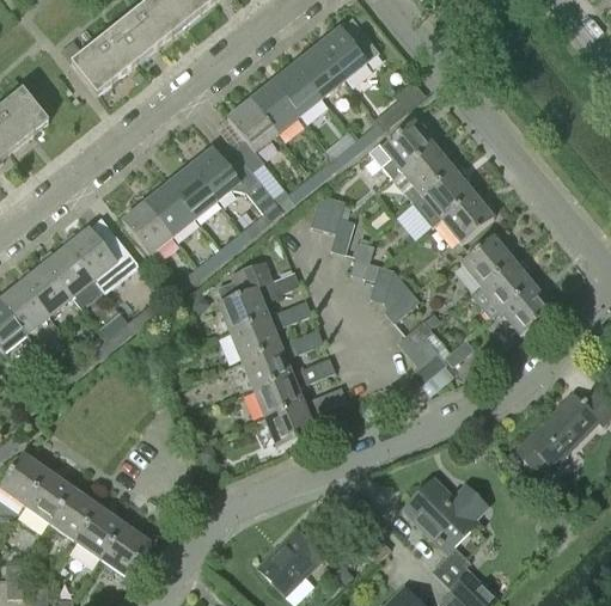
[(187,24),(167,0),(150,0),(72,62),(97,95),(187,24)]
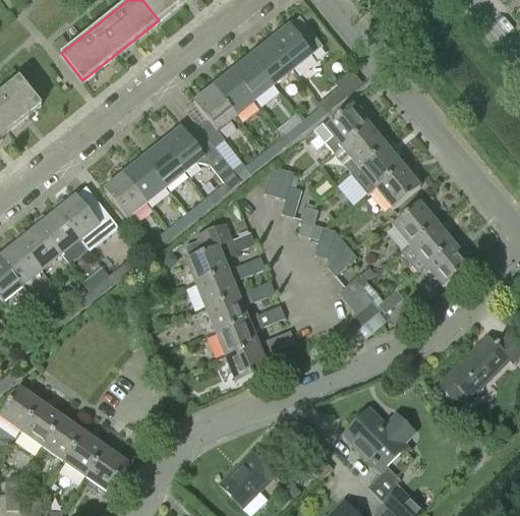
[(142,0),(159,20),(183,0),(142,0)]
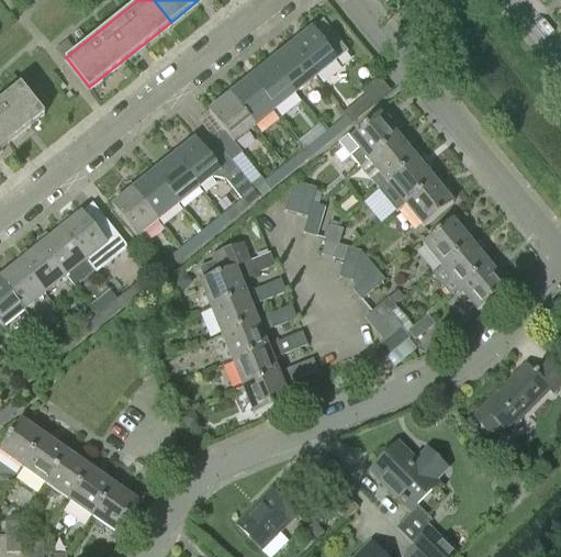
[(292,42),(317,74),(338,57),(338,56),(347,48),(348,49),(349,48),(324,17),(323,18),(314,25),(313,25),(292,42)]
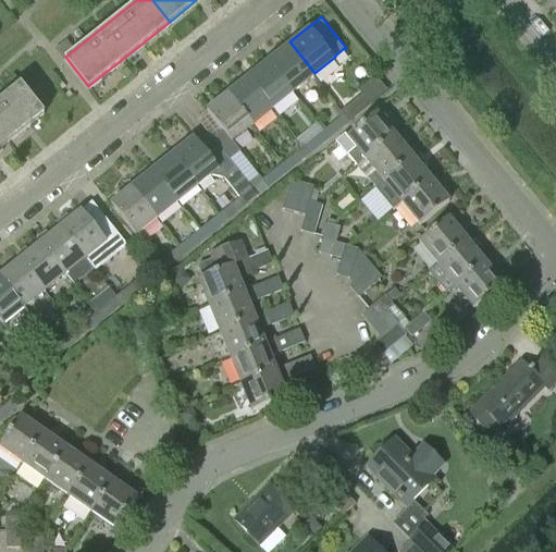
[(289,41),(269,58),(294,89),(314,73),(289,41)]
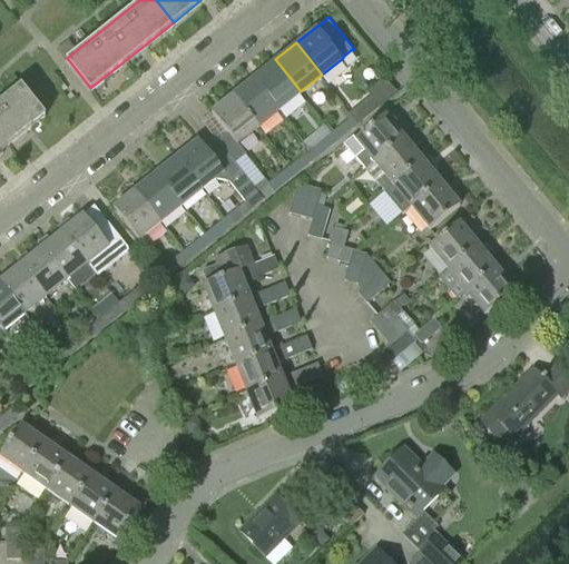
[(301,91),(275,59),(254,76),(280,108),(301,91)]
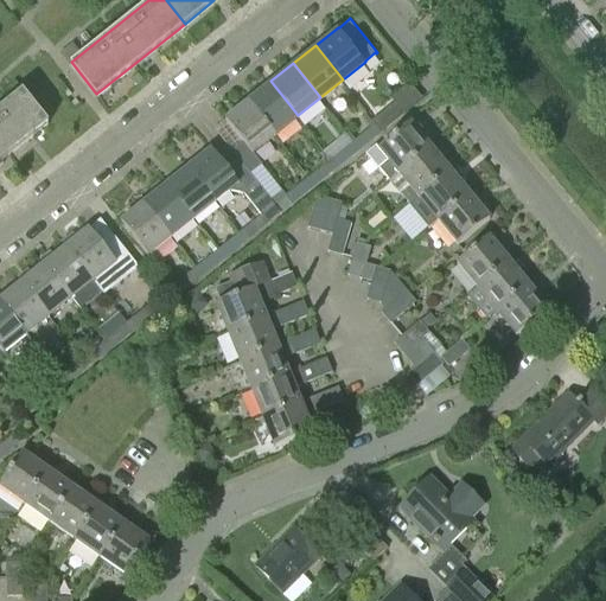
[(270,81),(248,98),(275,133),(298,115),(270,81)]
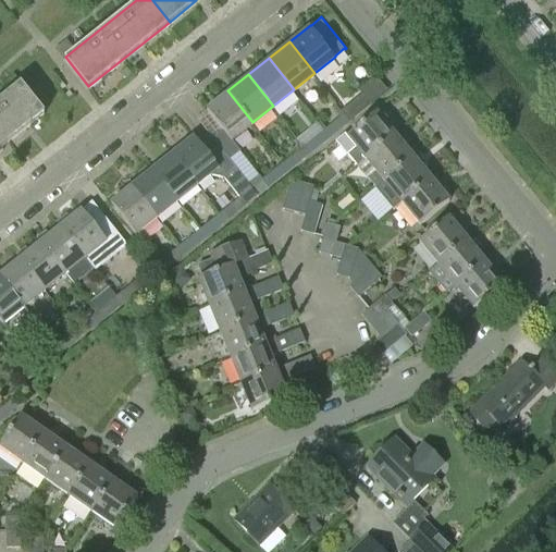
[(21,81),(0,97),(0,146),(45,110),(21,81)]
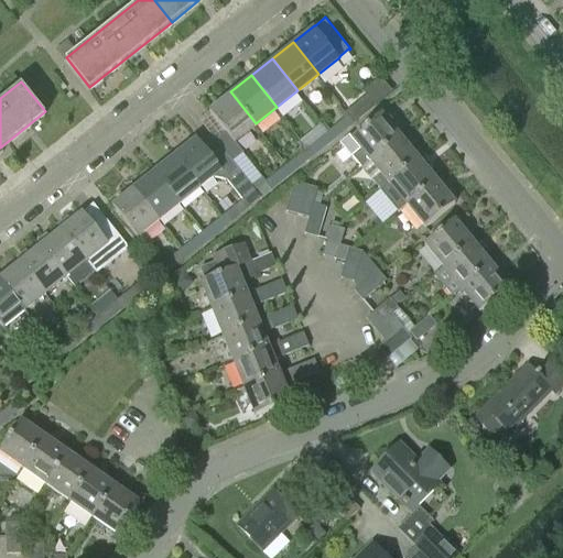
[(256,123),(230,91),(209,108),(226,129),(215,138),(233,159),(244,150),(236,140),(256,123)]
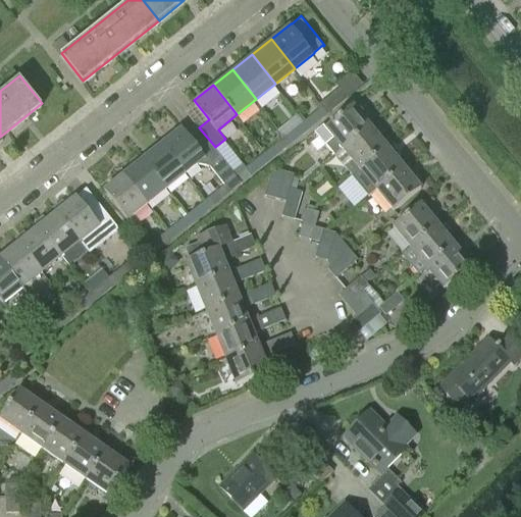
[(340,85),(321,100),(329,110),(349,95),(340,85)]
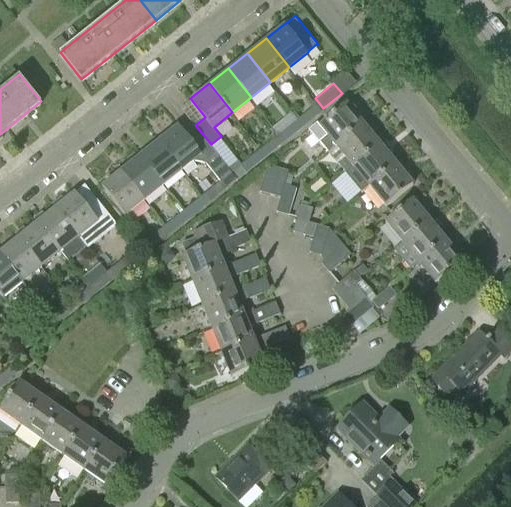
[(323,108),(315,98),(313,99),(316,102),(298,116),(304,124),(322,110),(322,109),(323,108)]
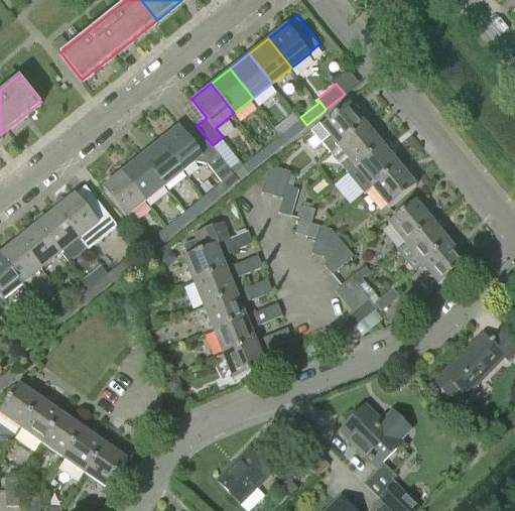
[(339,144),(366,122),(349,101),(322,124),(330,133),(323,140),(331,150),(339,144)]
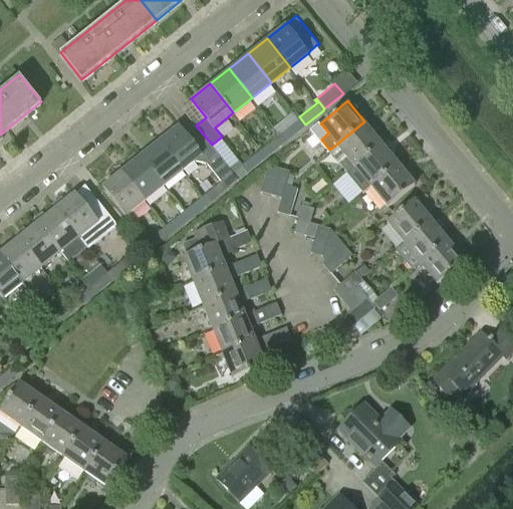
[(305,124),(299,116),(294,111),(275,126),(279,133),(286,141),(305,124)]
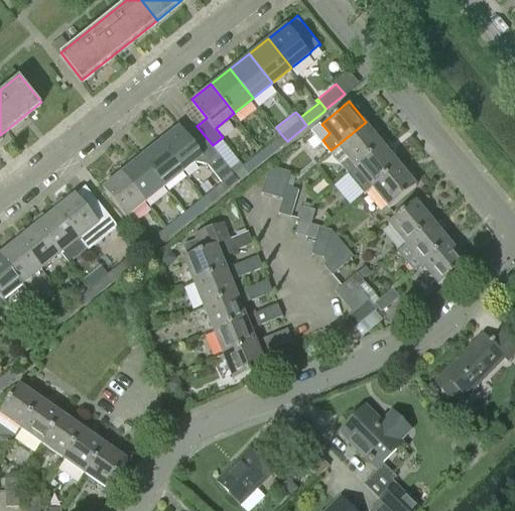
[(366,122),(339,144),(356,164),(383,142),(366,122)]
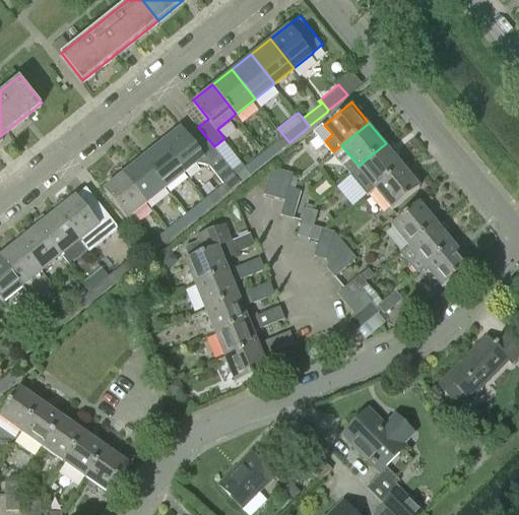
[(241,180),(232,168),(219,152),(206,150),(203,153),(181,125),(161,140),(185,170),(197,161),(198,162),(209,163),(223,181),(230,188),(241,180)]
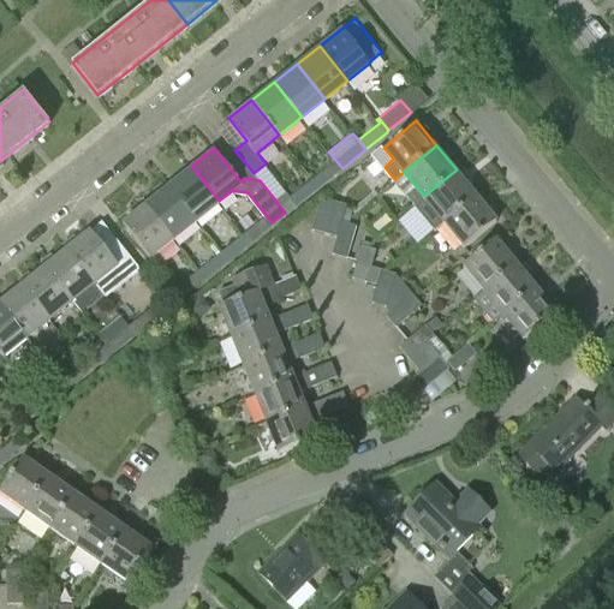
[(343,168),(334,159),(311,177),(319,186),(343,168)]
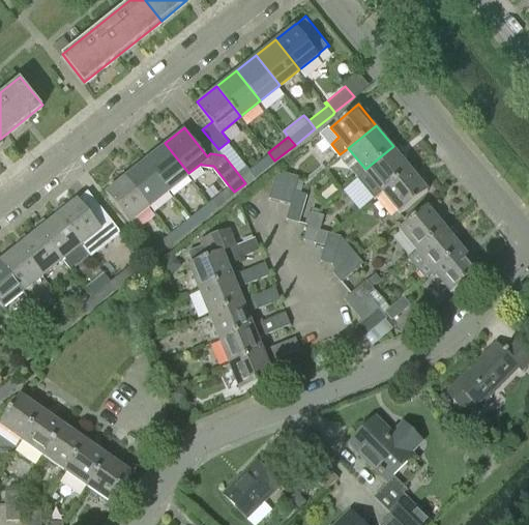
[(165,143),(145,158),(169,190),(188,173),(165,143)]
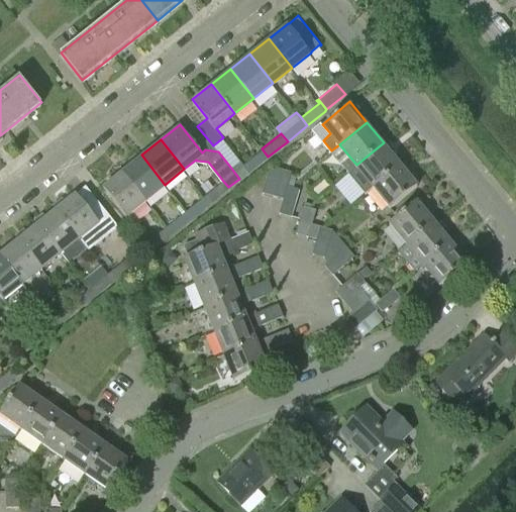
[(400,163),(384,142),(356,165),(373,186),(400,163)]
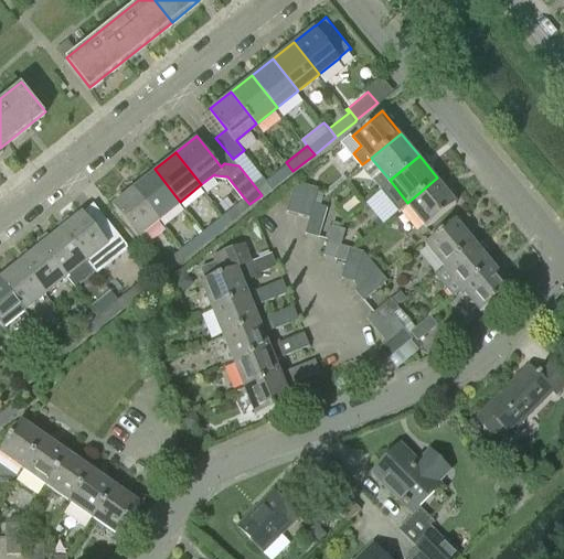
[(264,173),(252,182),(262,195),(272,186),(273,187),(293,171),(286,162),(267,178),(264,173)]
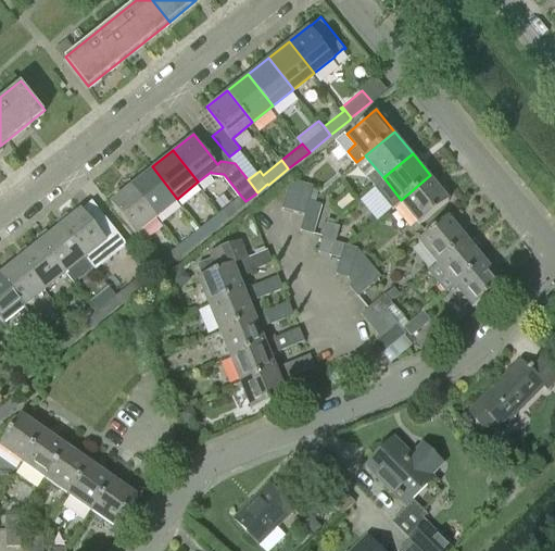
[(177,199),(152,166),(131,184),(156,215),(177,199)]
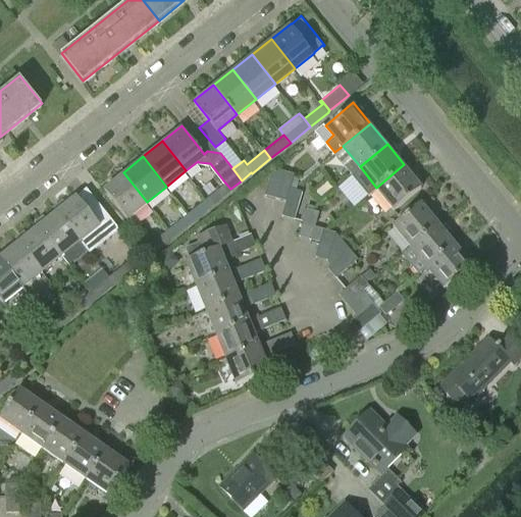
[(404,164),(376,188),(394,208),(421,186),(404,164)]
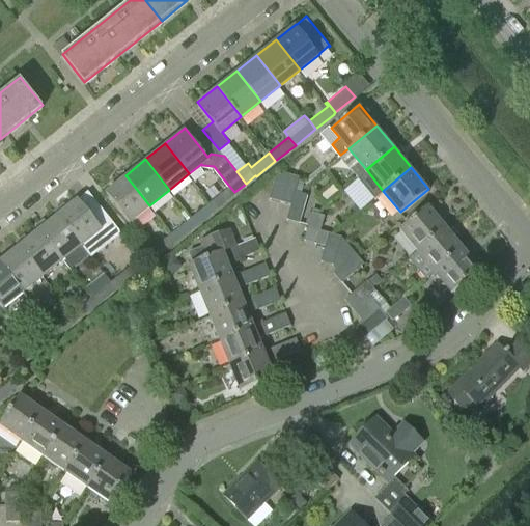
[(282,199),(290,171),(278,168),(270,196),(282,199)]
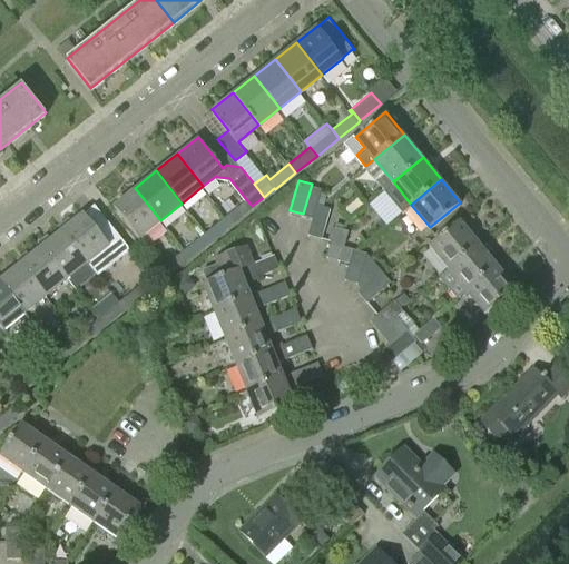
[(312,184),(303,214),(313,217),(316,203),(321,187),(312,184)]
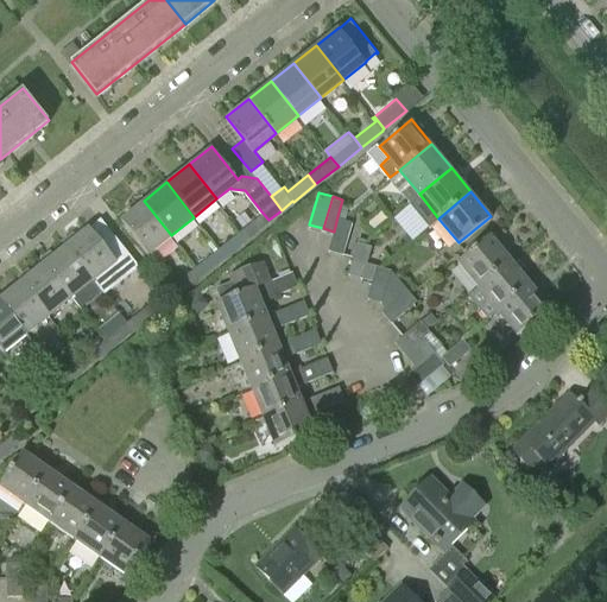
[(171,235),(144,201),(121,219),(149,253),(171,235)]
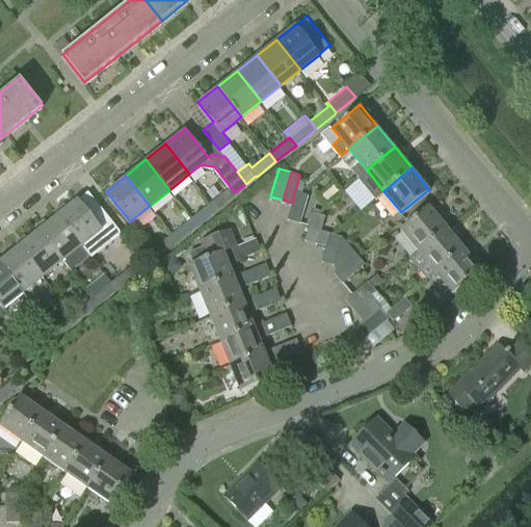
[(229,185),(212,200),(218,207),(236,193),(235,192),(229,185)]
